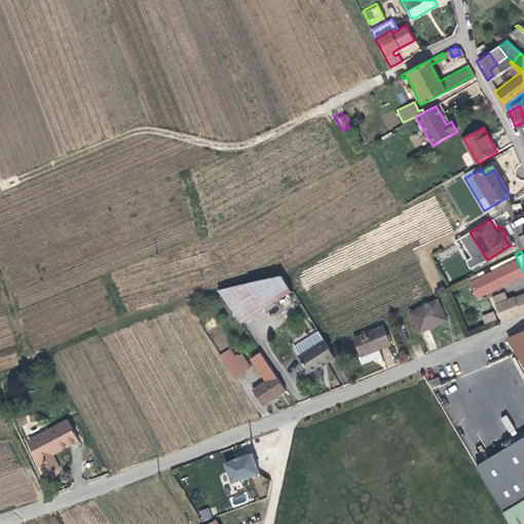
[(470,281),(477,295),(523,273),(516,259),(470,281)]
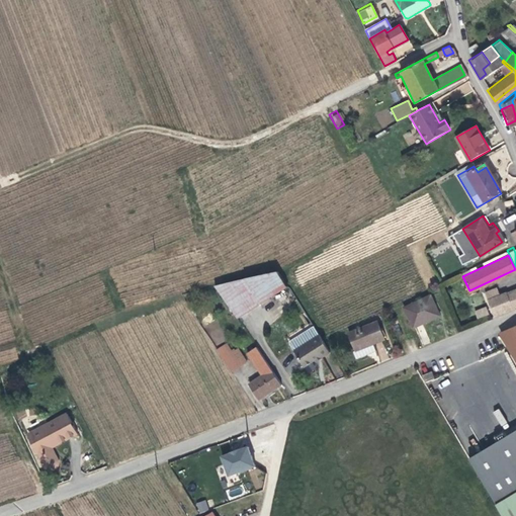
[(238,319),(260,304),(285,286),(276,272),(243,279),(238,280),(216,286),(238,319)]
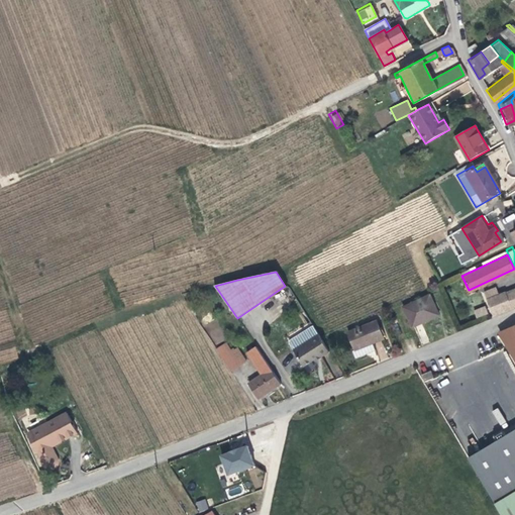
[(514,302),(514,288),(505,293),(504,292),(497,295),(494,288),(486,291),(482,292),(491,311),(491,312),(514,302)]
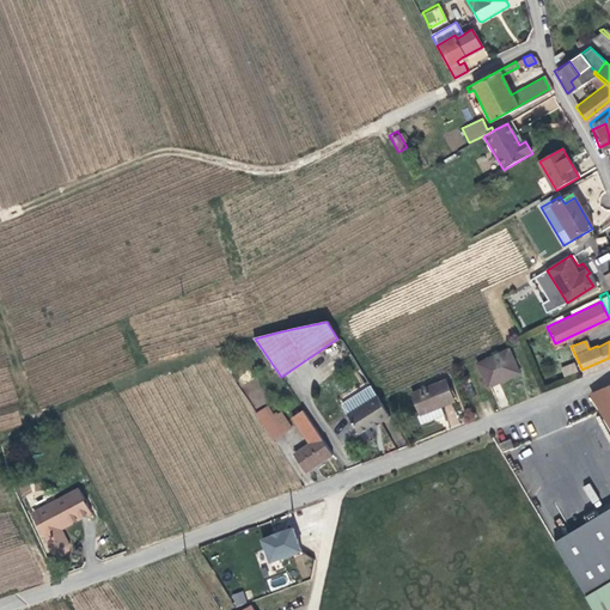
[(519,372),(508,349),(477,364),(488,386),(519,372)]
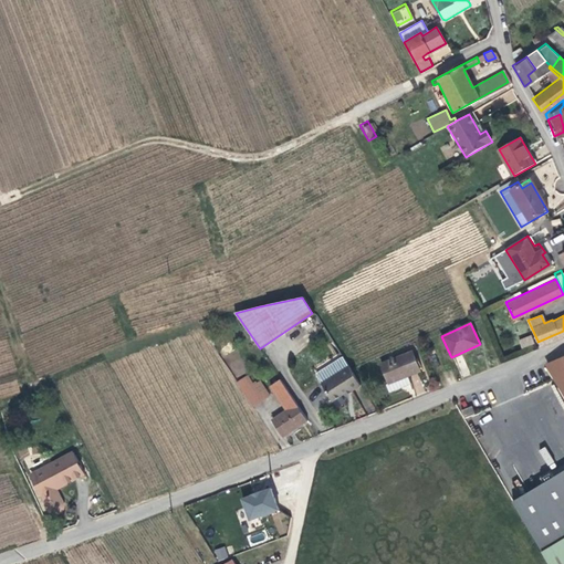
[(517,337),(520,346),(532,342),(529,333),(517,337)]
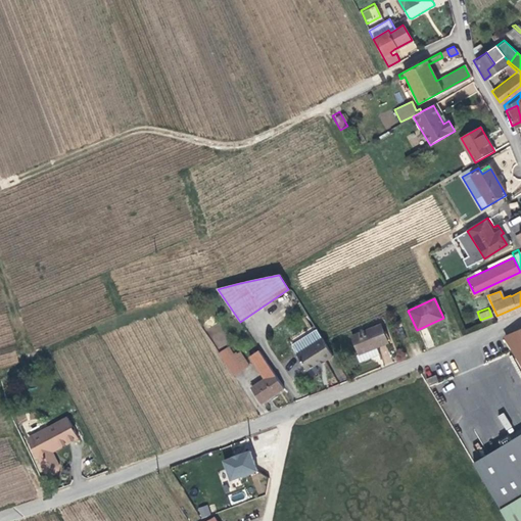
[(351,337),(358,354),(375,347),(385,342),(378,326),(351,337)]
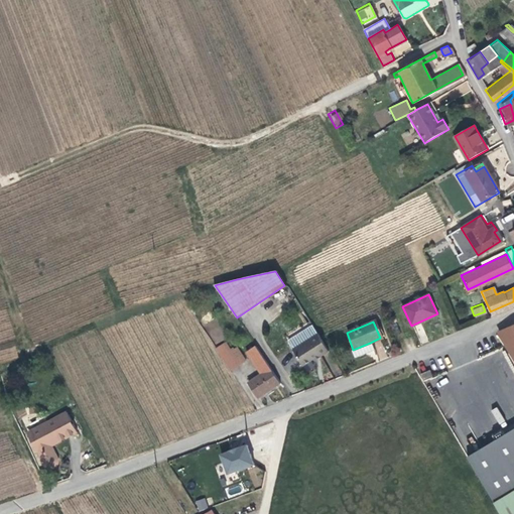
[(513,326),(497,333),(513,361),(513,326)]
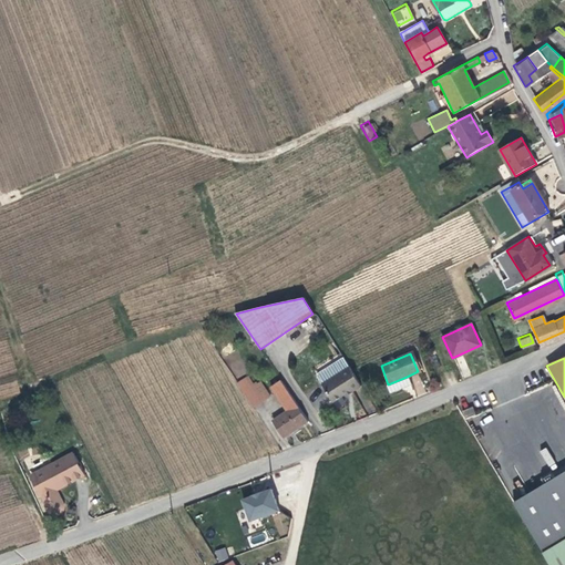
[(350,391),(360,386),(347,367),(320,383),(331,401),(348,390),(350,391)]
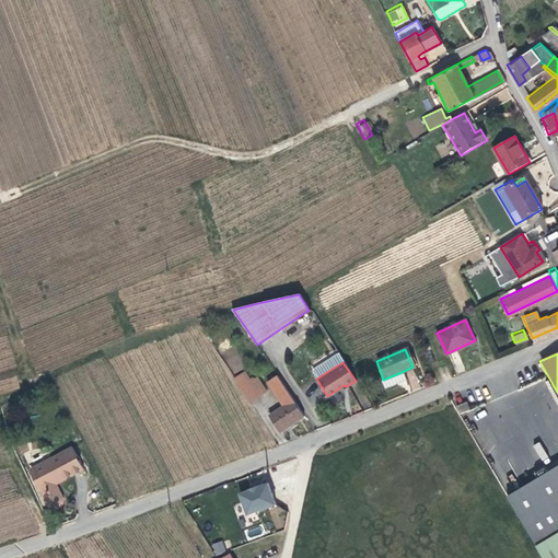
[(241,372),(233,376),(248,400),(257,395),(247,380),(246,381),(241,372)]
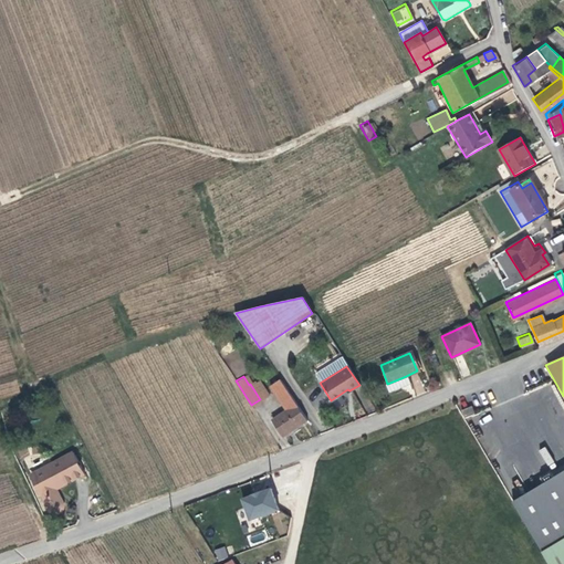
[(406,376),(387,384),(385,386),(388,394),(409,384),(406,376)]
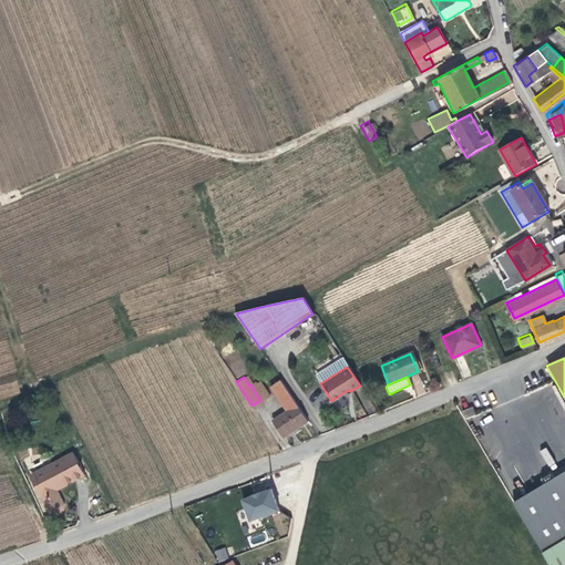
[(259,379),(250,384),(260,400),(268,394),(259,379)]
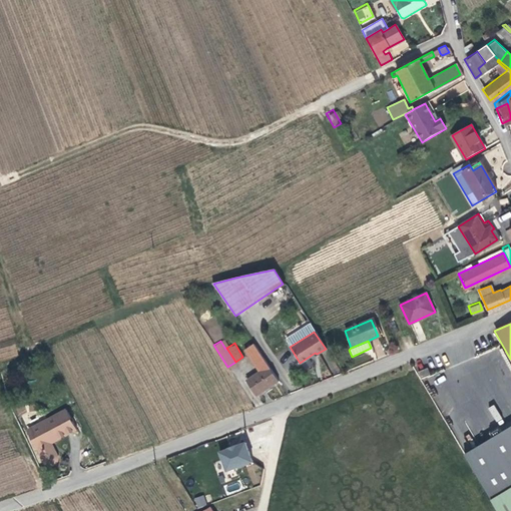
[(257,395),(278,381),(252,344),(245,350),(260,371),(246,380),(257,395)]
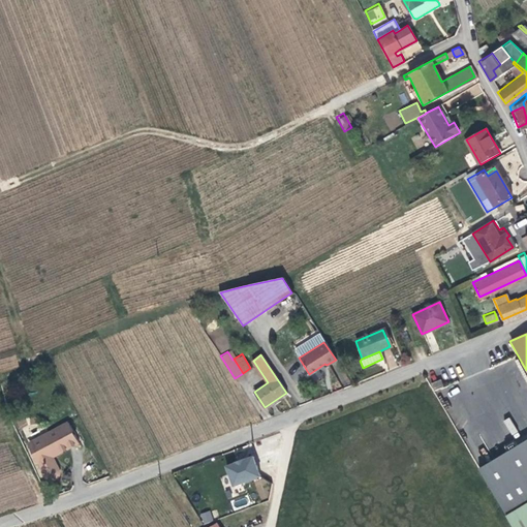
[(442,384),(439,378),(430,382),(432,389),(442,384)]
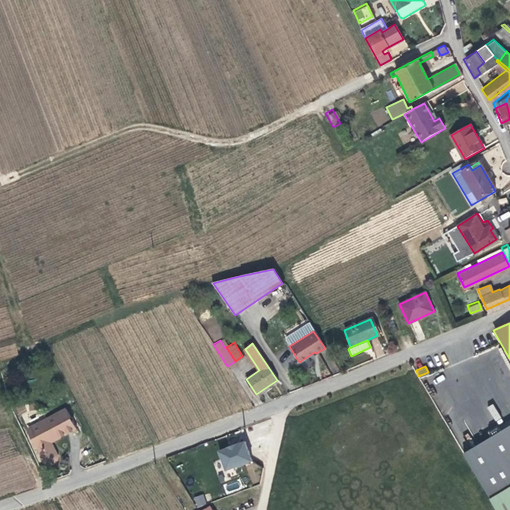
[(56,455),(55,454),(49,442),(69,432),(75,428),(67,411),(65,408),(58,412),(29,427),(34,438),(31,439),(40,457),(43,462),(56,455)]
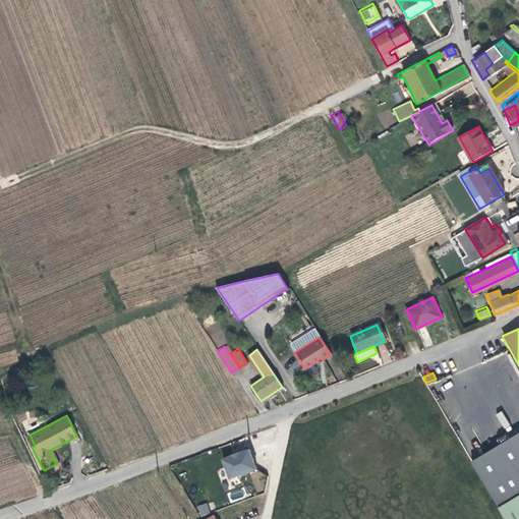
[(71,417),(68,418),(76,436),(80,434),(71,417)]
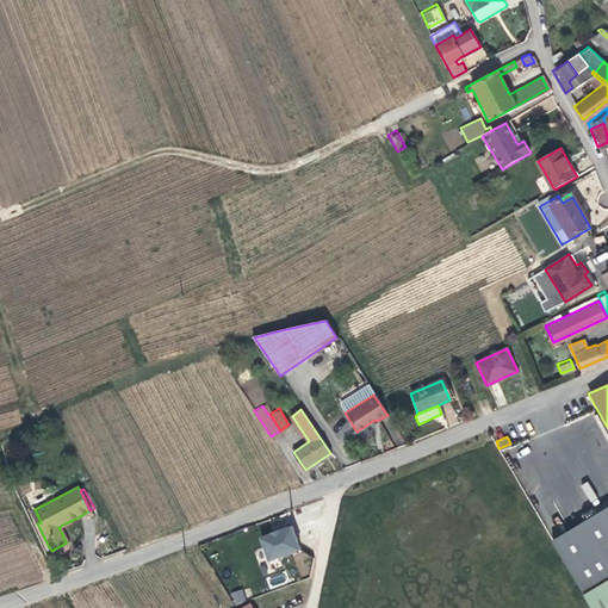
[(607,507),(595,515),(600,521),(607,515),(607,507)]
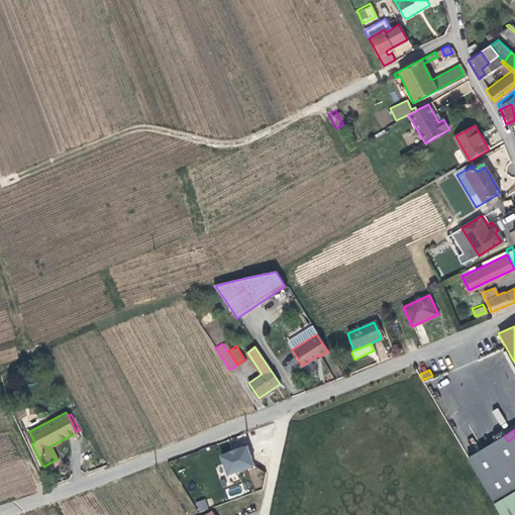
[(514,514),(514,436),(508,441),(504,436),(501,431),(493,436),(496,441),(499,446),(480,458),(470,465),(500,514),(514,514)]
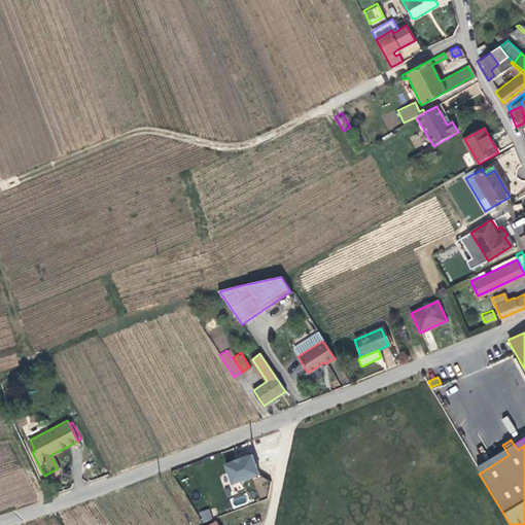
[(505,450),(486,462),(489,467),(509,455),(505,450)]
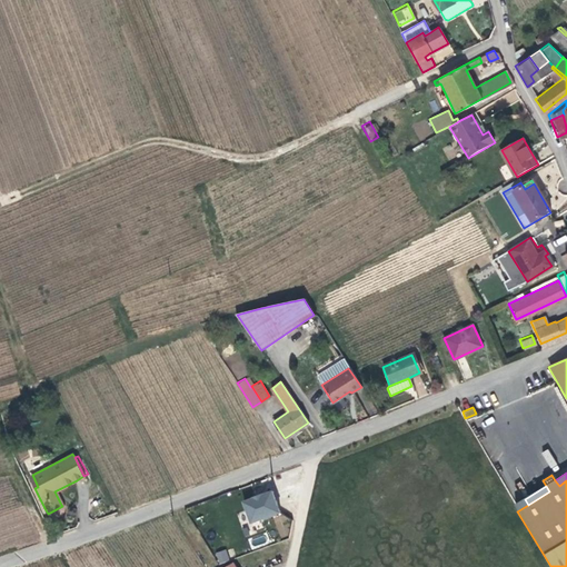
[(279,513),(271,490),(262,495),(261,493),(252,497),(252,498),(242,501),(250,524),(279,513)]
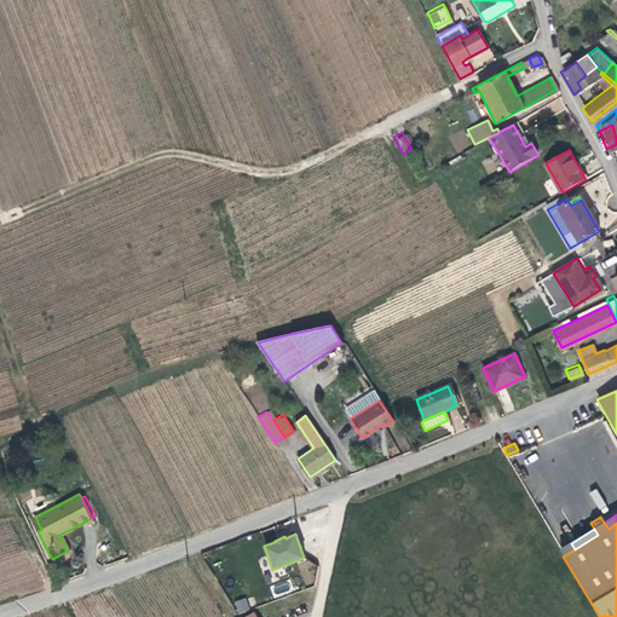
[(571,543),(559,551),(563,557),(575,549),(571,543)]
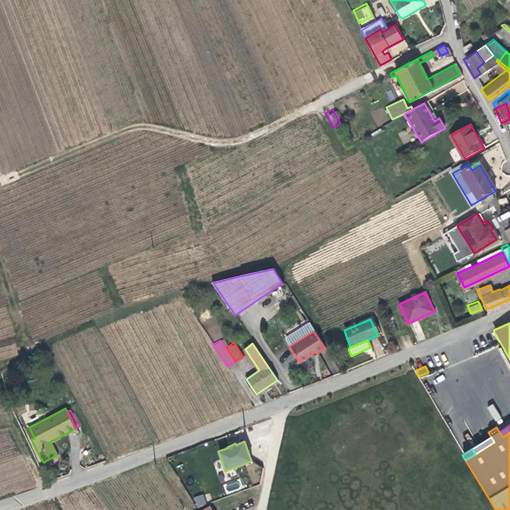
[(56,455),(43,462),(46,464),(49,465),(53,463),(56,460),(56,458),(56,455)]
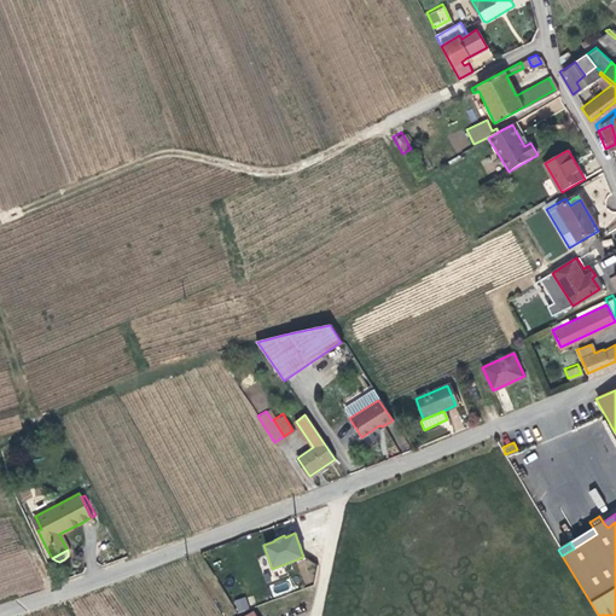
[(239,603),(237,592),(225,596),(228,606),(239,603)]
